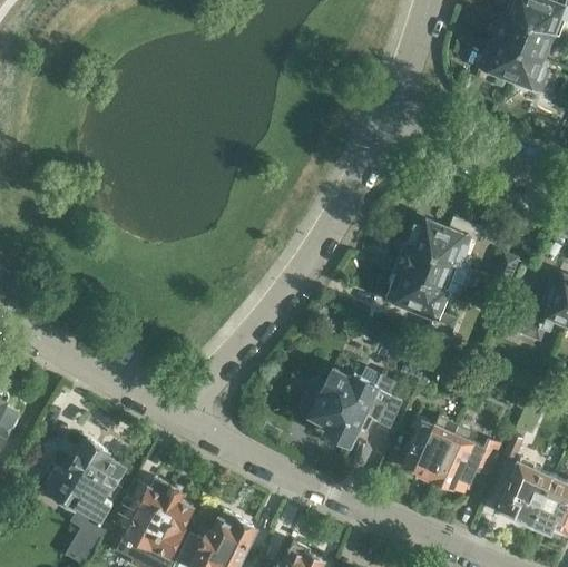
[(510,0),(505,15),(556,33),(561,18),(566,19),(567,17),(567,0),(560,0),(559,5),(548,0),(510,0)]
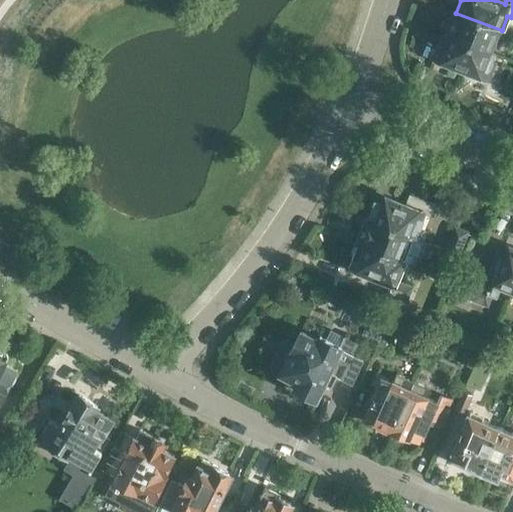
[(455,12),(445,36),(494,56),(494,55),(492,54),(502,30),(456,13),(455,12)]
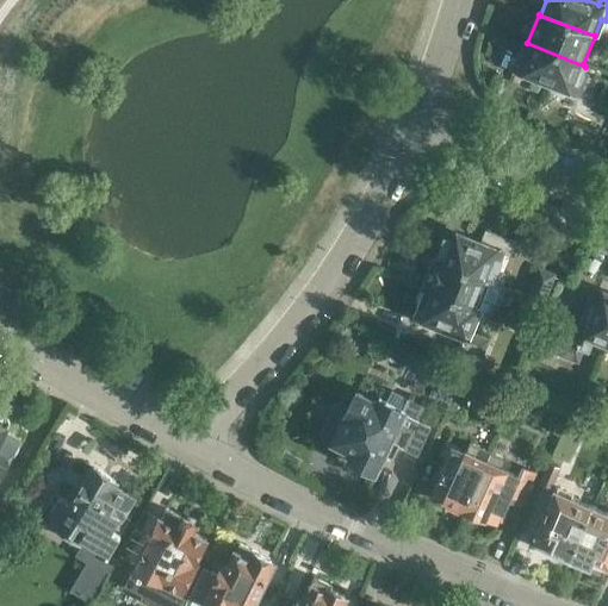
[(585,67),(527,43),(527,44),(533,47),(521,77),(582,101),(591,76),(583,73),(585,67)]
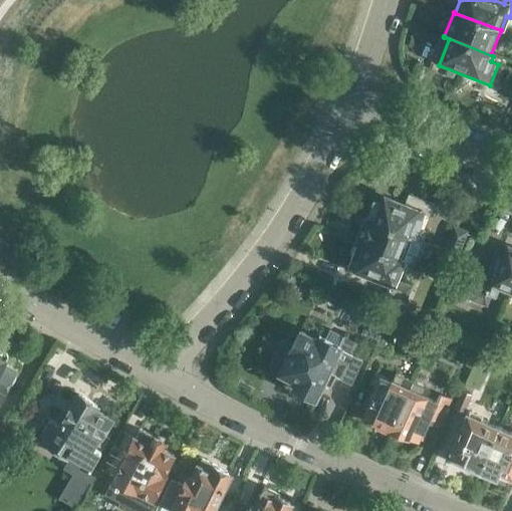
[(415,240),(425,244),(429,233),(417,229),(423,214),(435,219),(439,207),(414,197),(410,209),(381,198),(371,223),(415,240)]
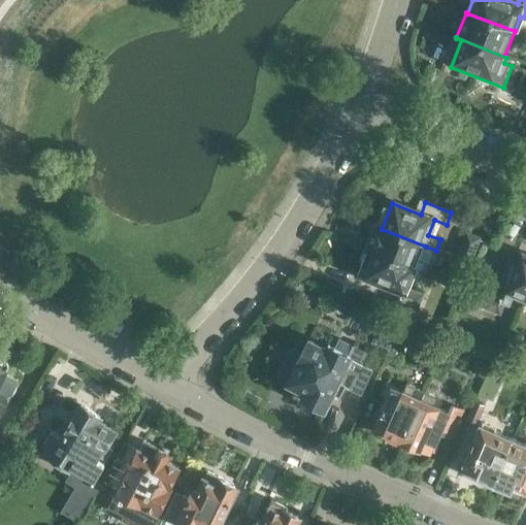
[(376,227),(366,253),(368,253),(414,271),(414,270),(424,274),(427,266),(430,267),(434,264),(437,256),(436,251),(426,247),(382,229),(376,227)]
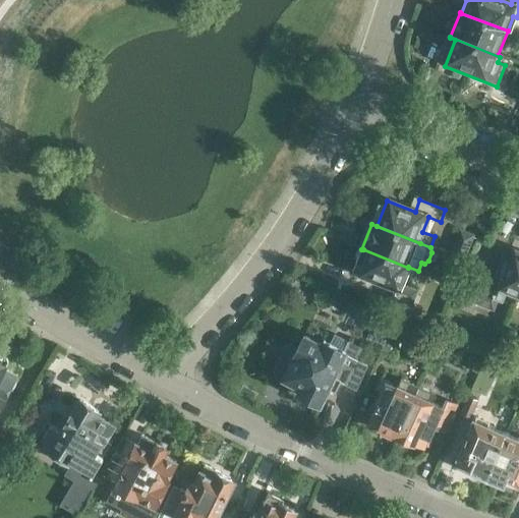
[(453,255),(466,261),(476,236),(462,231),(453,255)]
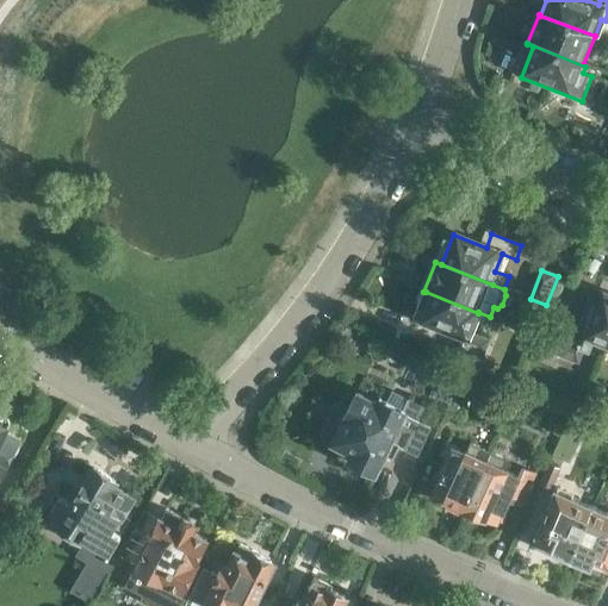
[(478,313),(426,292),(417,312),(426,314),(422,324),(459,339),(453,355),(479,366),(489,343),(473,337),(475,331),(471,330),(478,313)]
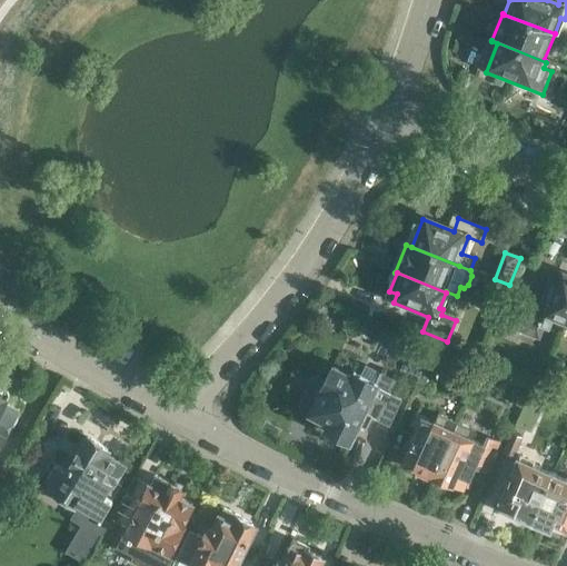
[(515,304),(506,328),(519,334),(539,341),(545,328),(548,329),(550,324),(566,330),(566,277),(558,274),(558,276),(554,274),(549,285),(553,286),(541,315),(529,309),(515,304)]
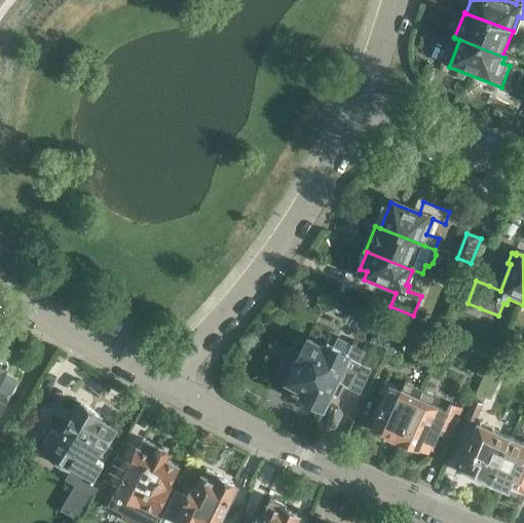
[(450,284),(463,289),(471,272),(457,266),(450,284)]
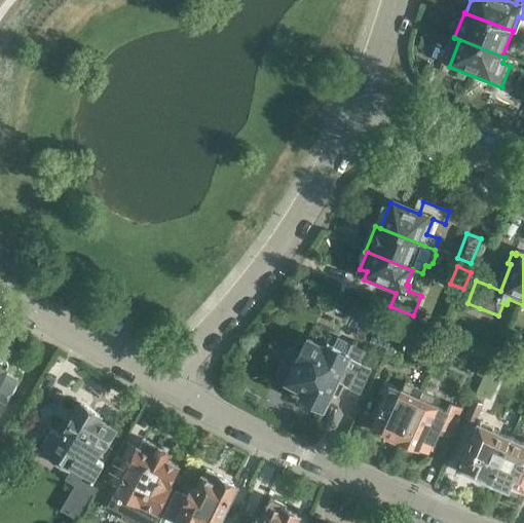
[(381,323),(372,344),(389,351),(399,330),(381,323)]
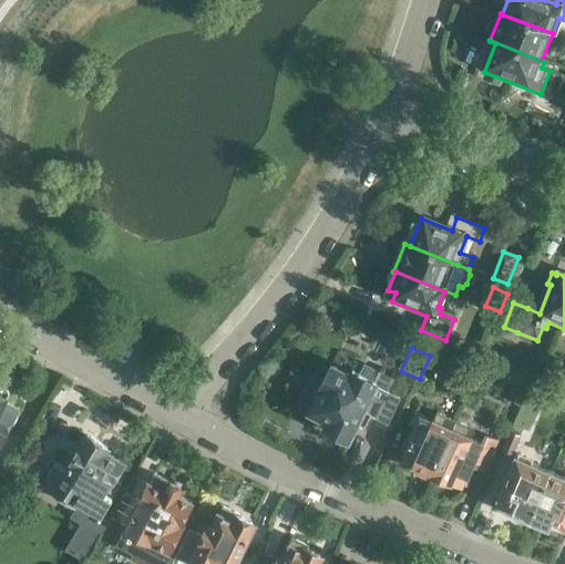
[(334,370),(328,381),(318,377),(312,380),(301,401),(306,408),(312,411),(310,416),(330,426),(327,431),(350,443),(358,426),(367,430),(372,419),(389,428),(401,402),(389,396),(396,382),(381,376),(376,386),(353,375),(351,379),(334,370)]
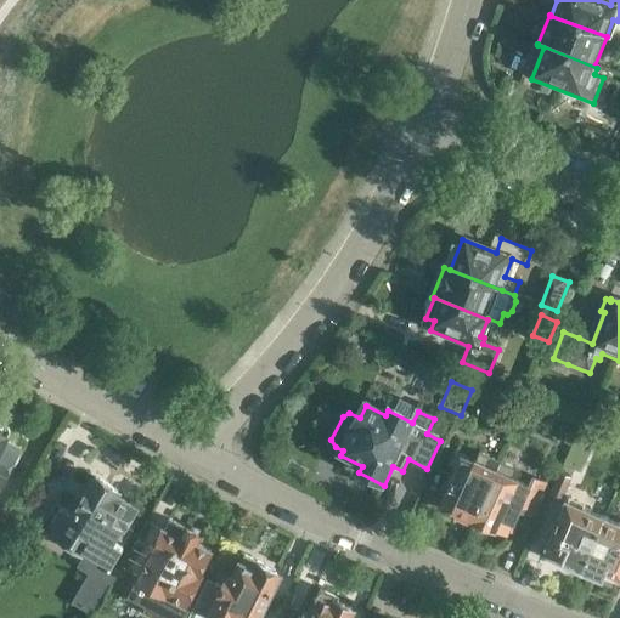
[(0,477),(1,478),(4,474),(10,476),(24,449),(9,441),(12,435),(12,432),(11,427),(0,421),(0,477)]
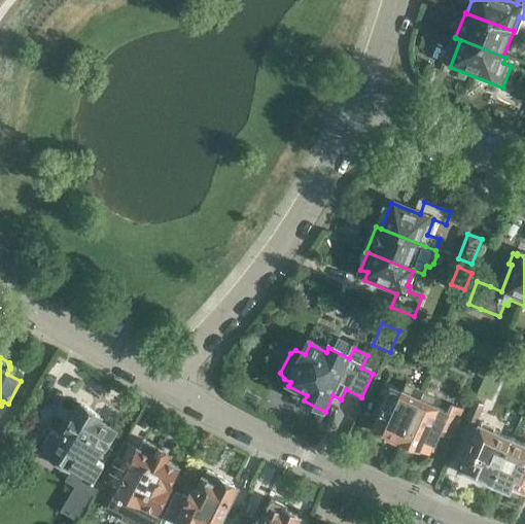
[(384,437),(401,445),(424,394),(405,385),(401,392),(392,388),(377,420),(380,421),(375,431),(384,435),(384,437)]
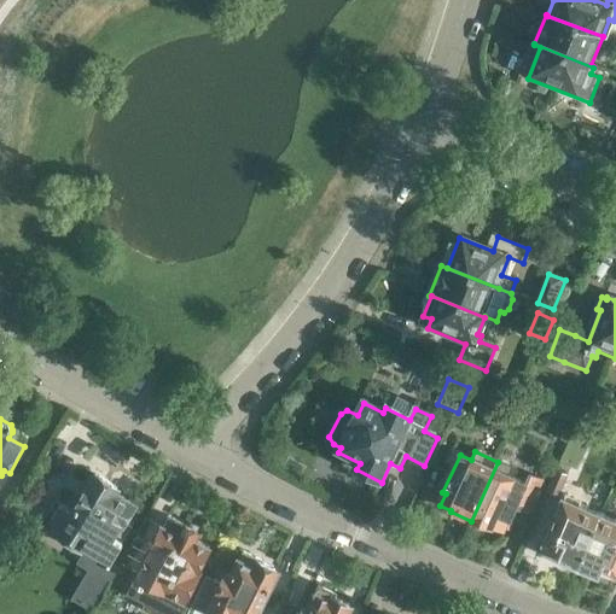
[(498,462),(471,521),(493,531),(494,530),(505,534),(510,524),(512,525),(519,509),(534,516),(548,483),(530,474),(527,485),(518,481),(522,473),(498,462)]
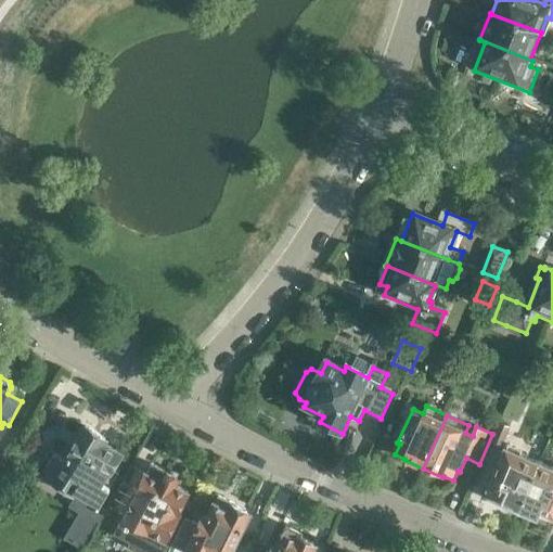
[(493,443),(504,447),(512,428),(502,424),(493,443)]
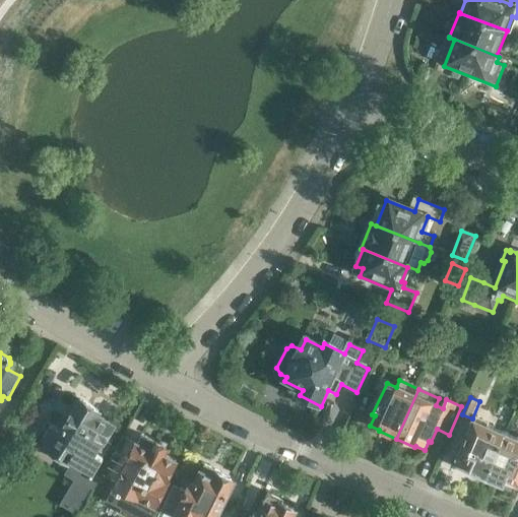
[(53,428),(45,441),(47,442),(47,443),(52,446),(49,451),(72,465),(74,461),(75,461),(66,476),(76,482),(62,507),(77,516),(92,490),(95,492),(102,480),(94,475),(115,444),(108,440),(116,426),(101,415),(103,412),(82,400),(64,432),(57,428),(56,429),(53,428)]
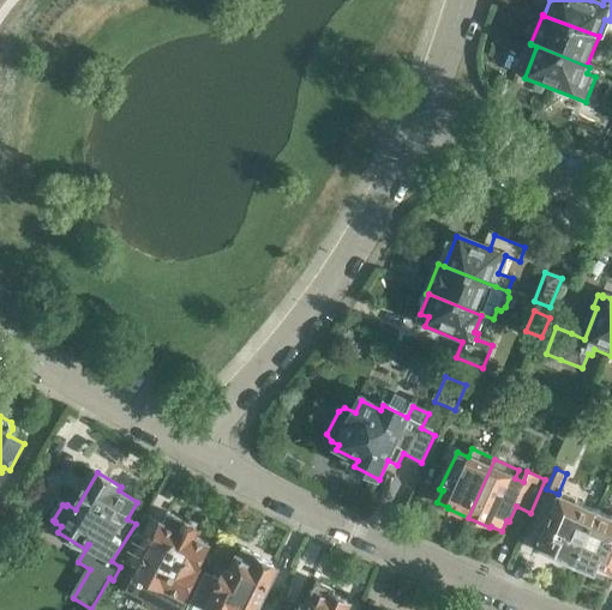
[(557,556),(576,565),(598,515),(561,499),(537,553),(555,561),(557,556)]
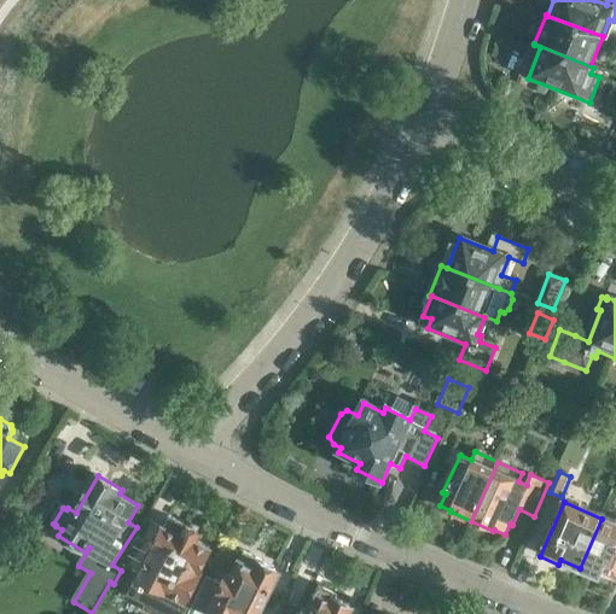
[(145,607),(143,612),(145,613),(187,613),(192,603),(186,601),(214,548),(198,539),(202,532),(186,524),(186,525),(170,516),(167,524),(166,524),(127,597),(145,607)]
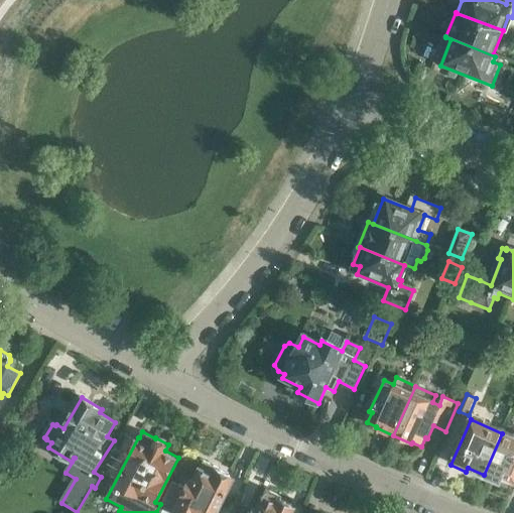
[(513,437),(502,433),(484,475),(499,482),(497,486),(513,493),(513,437)]
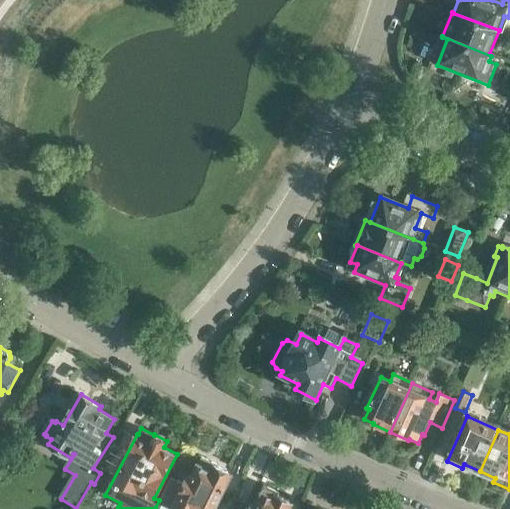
[(172,479),(157,508),(215,508),(232,474),(203,459),(199,467),(196,466),(192,475),(189,474),(183,485),(172,479)]
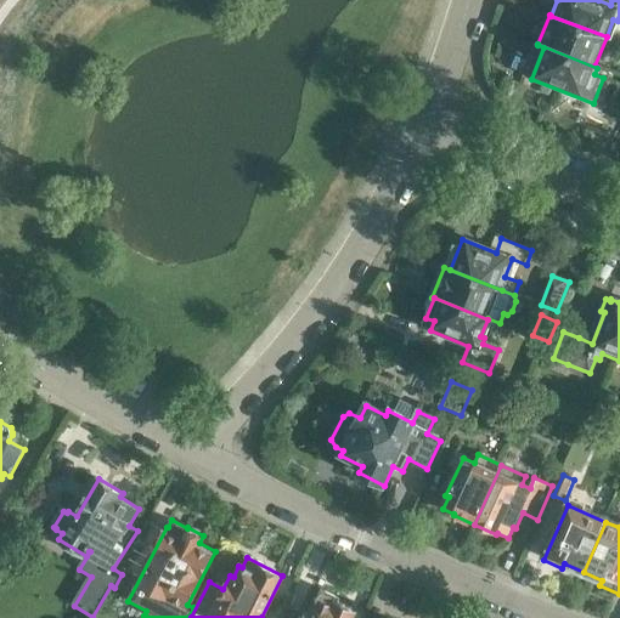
[(353,617),(356,611),(320,593),(308,617),(305,617),(303,616),(302,617),(353,617)]
